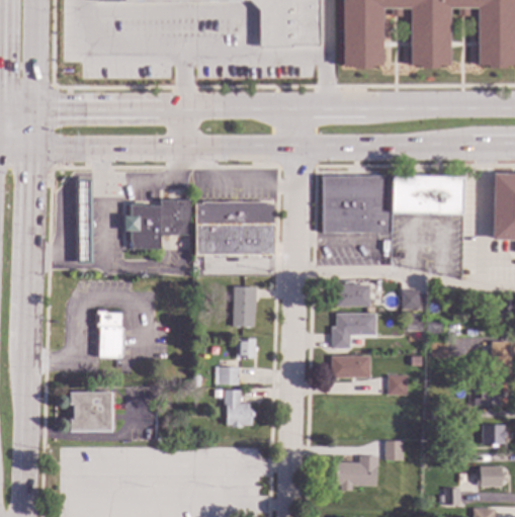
[(319,0),(319,46),(291,46),(291,47),(260,47),(260,10),(251,1),(96,1),(96,0),(319,0)]
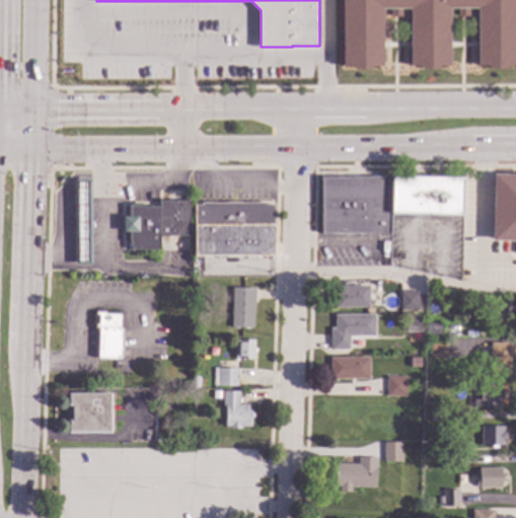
[(515,65),(508,65),(508,68),(490,68),(490,65),(477,65),(478,8),(470,8),(470,16),(459,15),(459,8),(452,8),(452,66),(440,66),(440,69),(423,69),(423,66),(411,66),(412,8),(402,8),(402,16),(391,16),(391,8),(384,8),(384,67),(373,67),(373,69),(356,69),(356,66),(343,66),(343,0),(515,0),(515,65)]
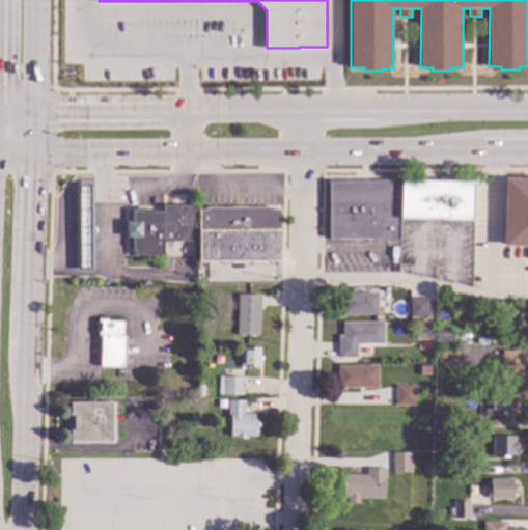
[(527,245),(505,244),(507,178),(527,178),(527,245)]
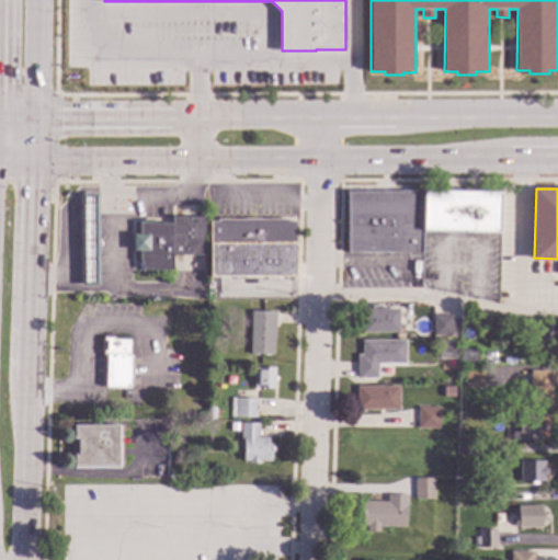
[(503,193),(503,231),(425,229),(424,251),(351,252),(350,192),(426,191),(503,193)]
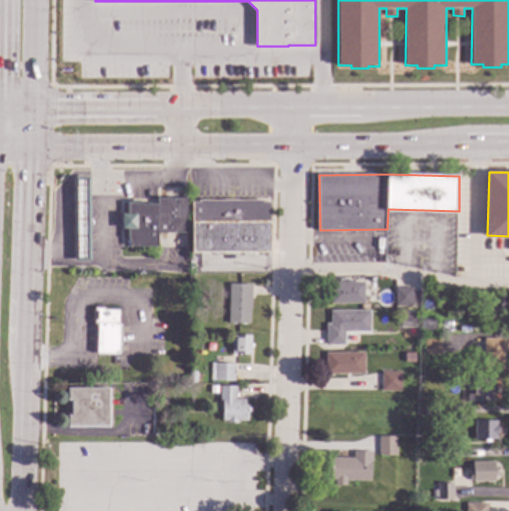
[(93,260),(76,260),(76,177),(92,177),(93,260)]
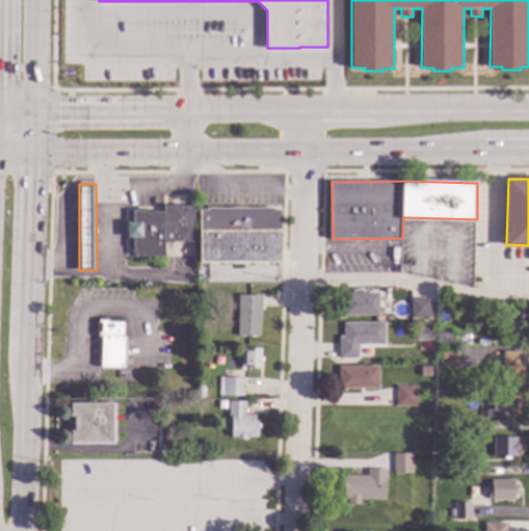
[(196,241),(166,241),(166,255),(136,256),(136,248),(135,248),(135,237),(129,237),(129,222),(135,221),(135,211),(165,211),(165,206),(196,205),(196,241)]
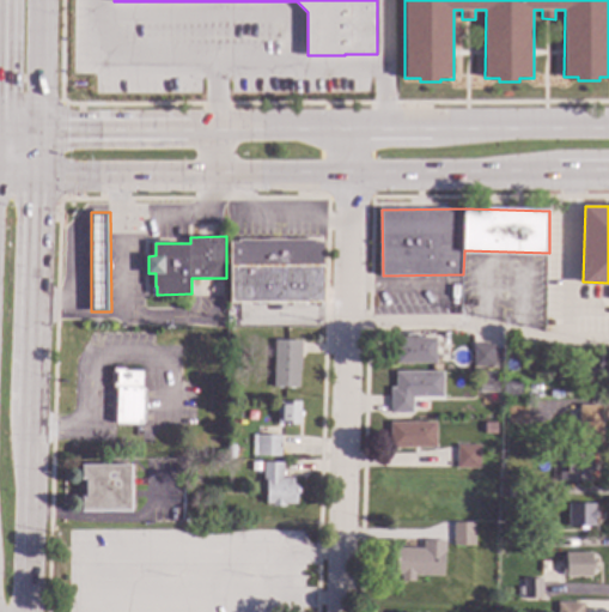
[(317,241),(326,241),(326,302),(232,302),(232,242),(241,241),(241,240),(317,238),(317,241)]
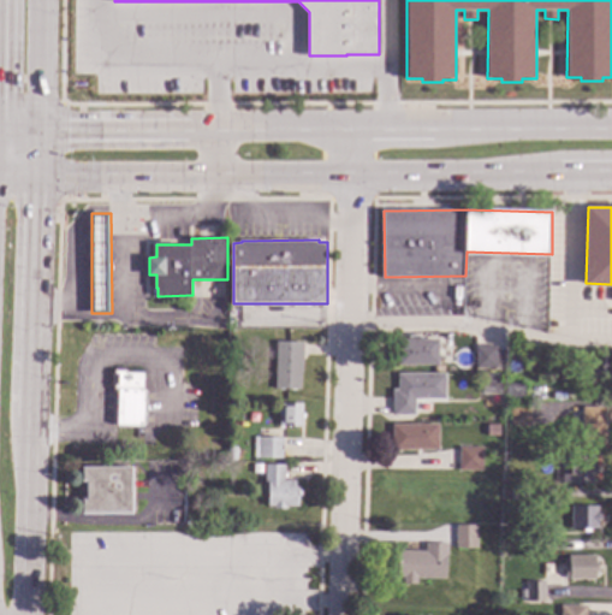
[(441,341),(440,365),(438,365),(399,364),(400,339),(441,341)]
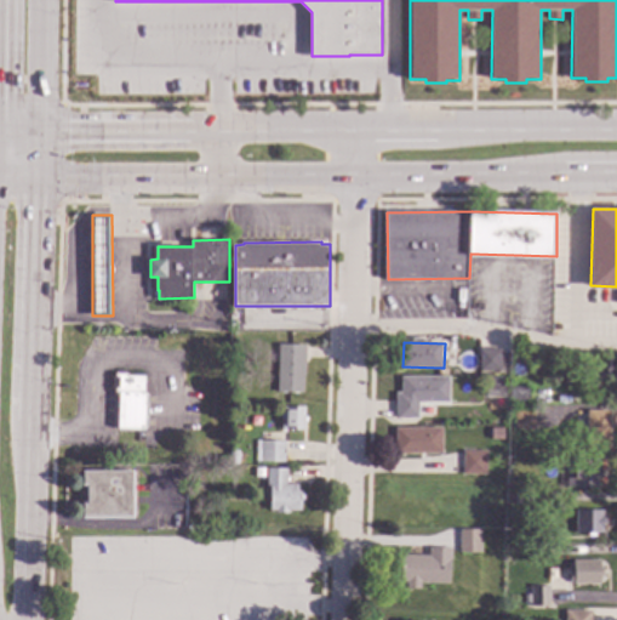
[(308,345),(308,376),(306,376),(306,392),(279,392),(281,343),(308,345)]
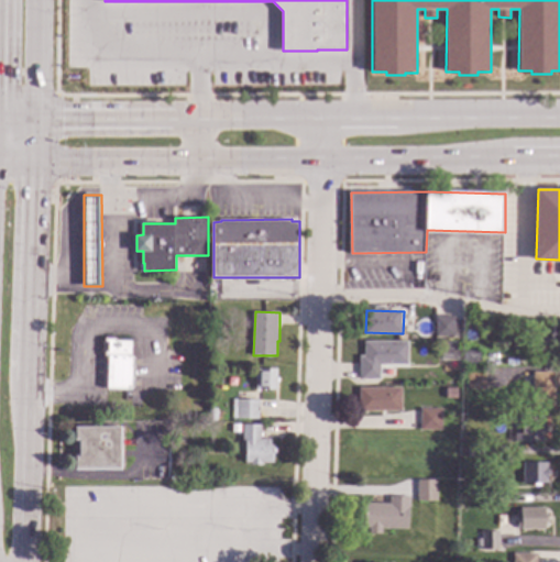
[(438,316),(458,316),(457,335),(437,335),(438,316)]
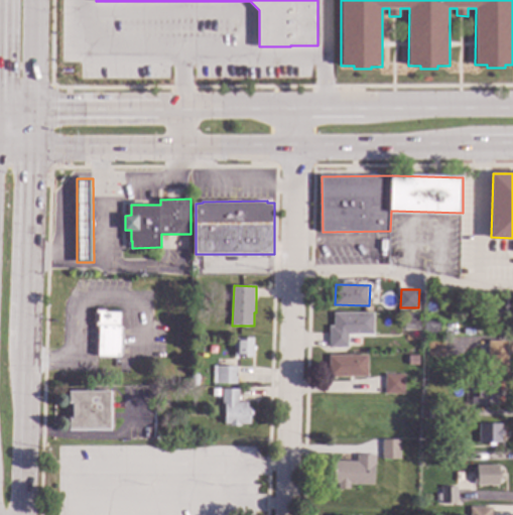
[(512,318),(497,317),(497,312),(493,312),(493,304),(497,304),(497,298),(512,299),(512,318)]
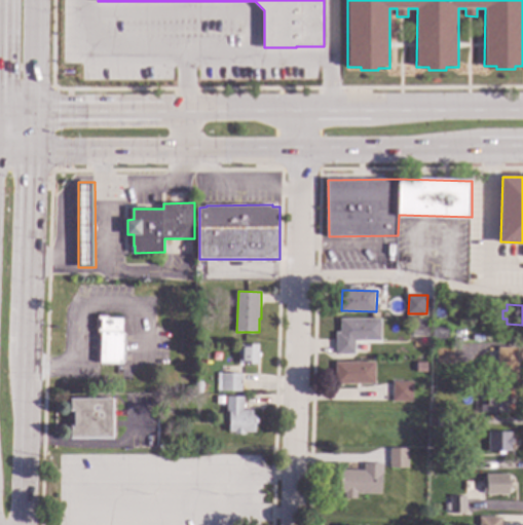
[(110,315),(110,317),(125,317),(124,331),(125,331),(125,364),(102,363),(103,333),(98,333),(99,330),(95,329),(95,319),(99,319),(99,314),(110,315)]
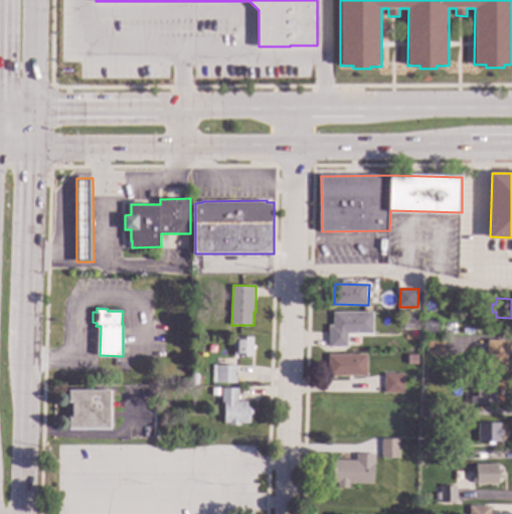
[(421,312),(421,329),(405,329),(405,312),(421,312)]
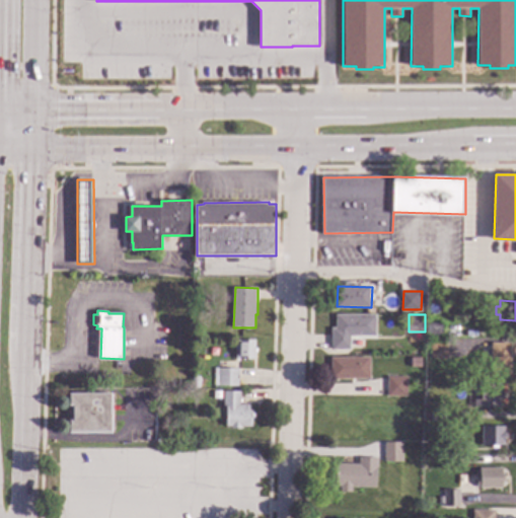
[(378,316),(377,336),(352,336),(352,349),(333,349),(333,328),(338,328),(338,315),(378,316)]
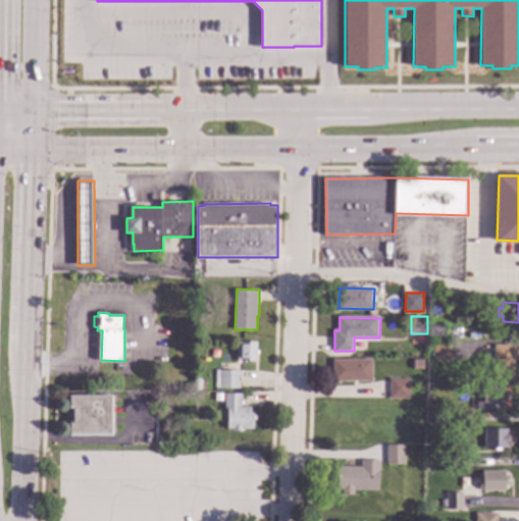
[(447,341),(431,341),(432,326),(447,326),(447,341)]
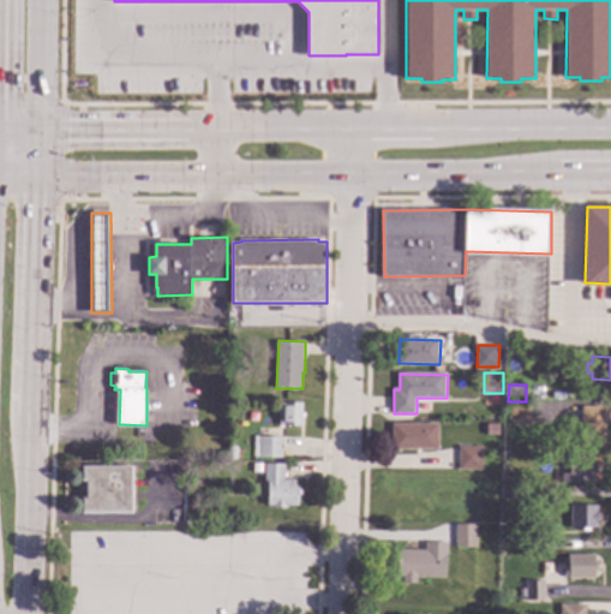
[(304,403),(304,425),(281,424),(281,403),(304,403)]
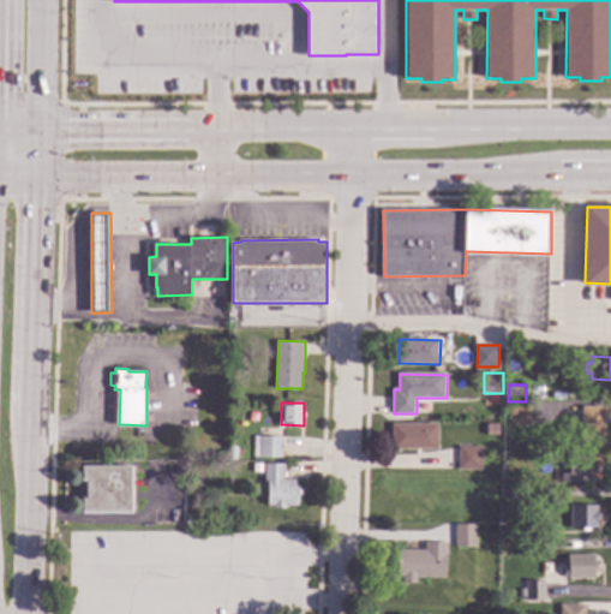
[(532,406),(532,424),(511,424),(511,406),(532,406)]
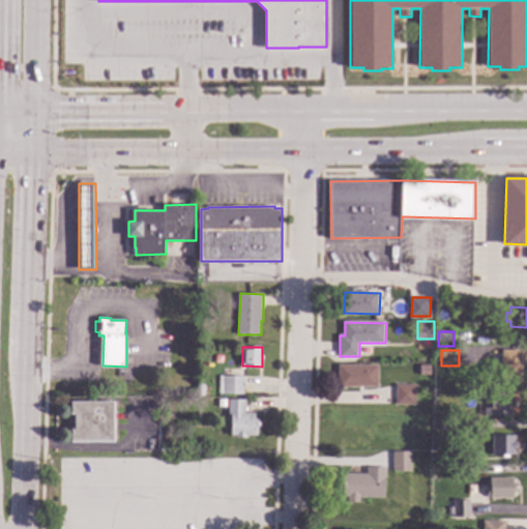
[(523,351),(522,382),(503,382),(504,351),(523,351)]
